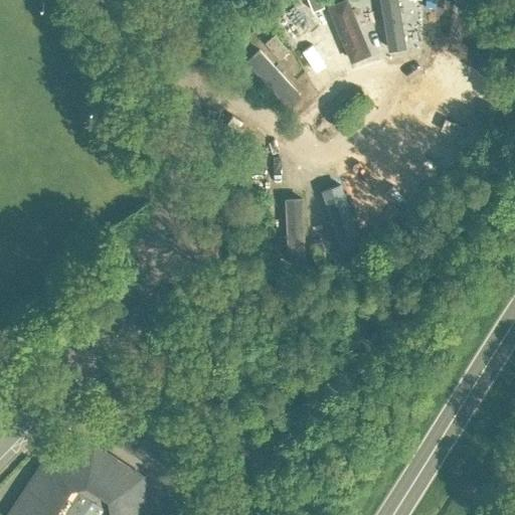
[(309,0),(306,1),(313,15),(324,10),(319,0),(309,0)]
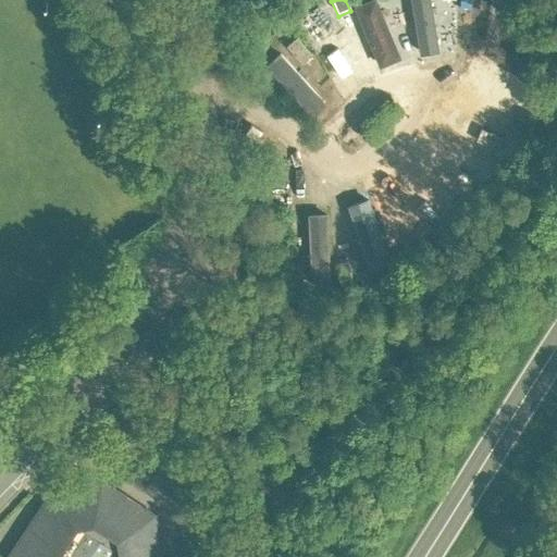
[(293,23),(282,29),(292,42),(304,36),(298,28),(297,27),(293,23)]
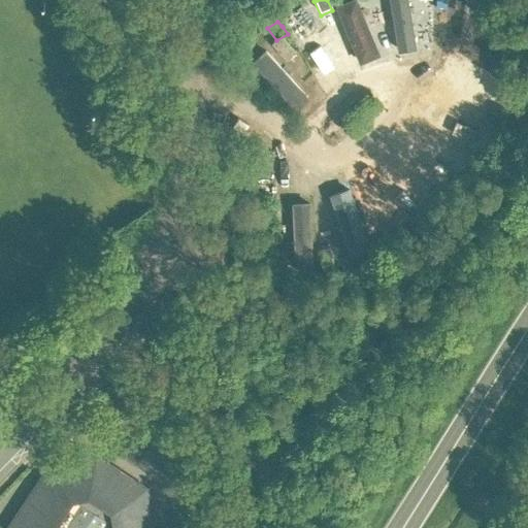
[(299,89),(269,53),(251,67),(281,104),(299,89)]
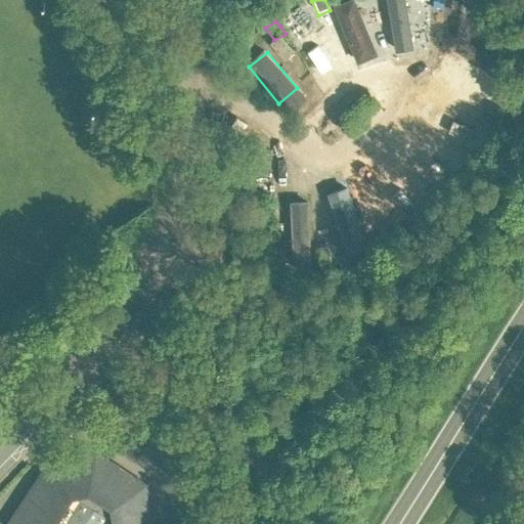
[(509,105),(520,110),(523,99),(523,91),(515,88),(509,105)]
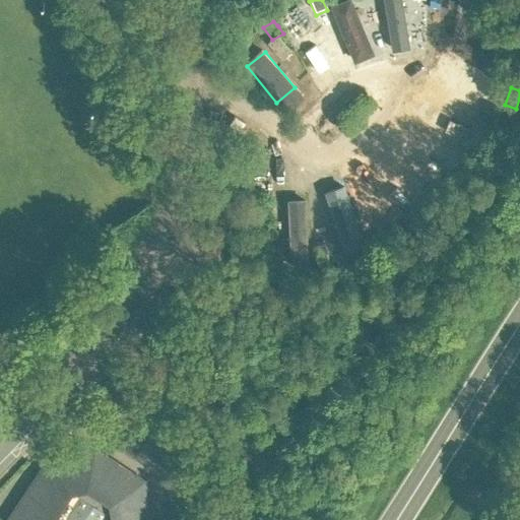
[(460,124),(451,131),(464,145),(473,137),(460,124)]
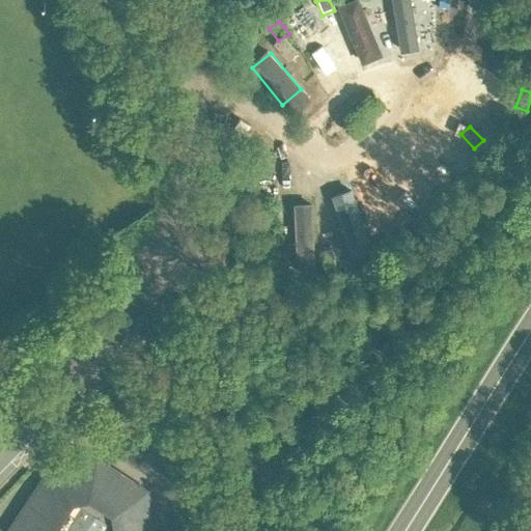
[(434,135),(427,142),(443,155),(449,147),(434,135)]
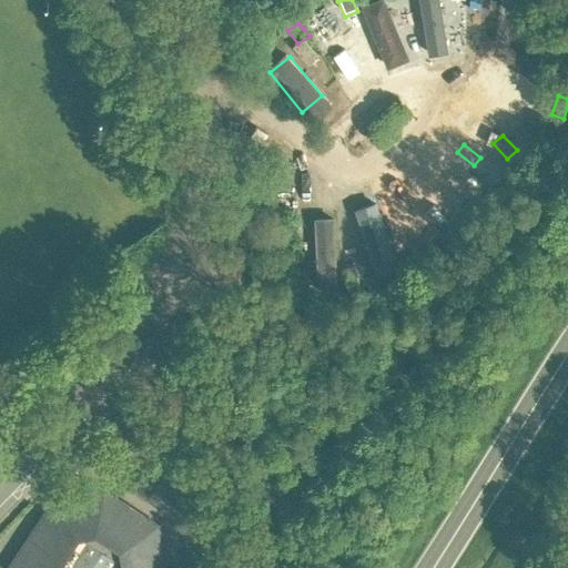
[(432,155),(413,173),(455,220),(474,202),(474,201),(432,155)]
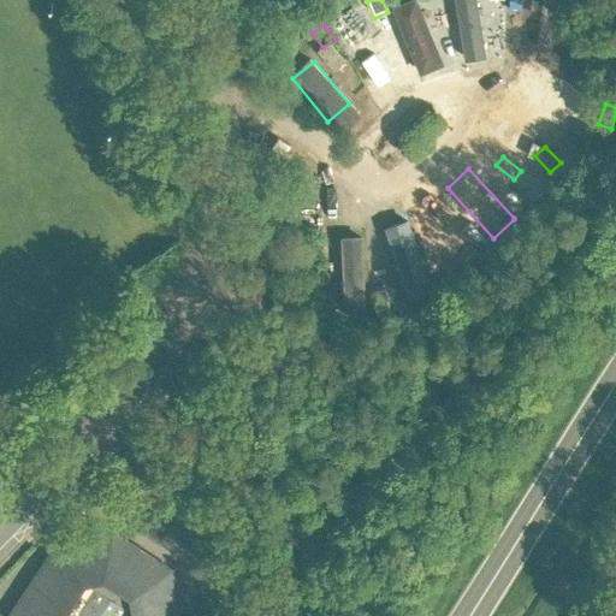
[(496,178),(486,188),(502,205),(513,195),(496,178)]
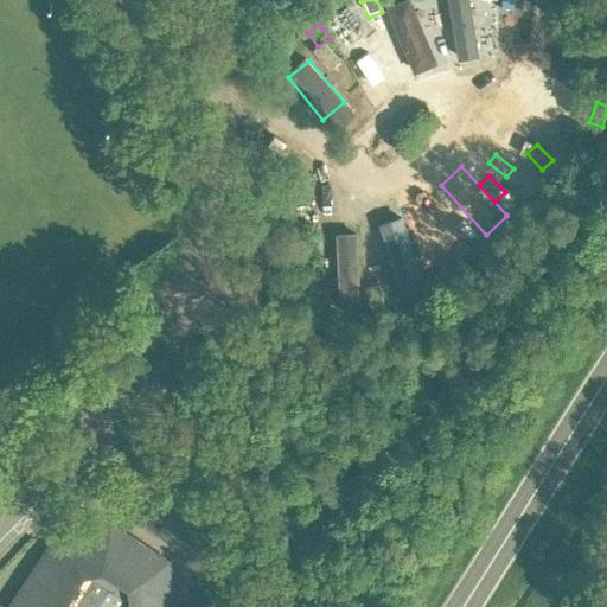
[(391,221),(374,227),(384,269),(403,264),(391,221)]
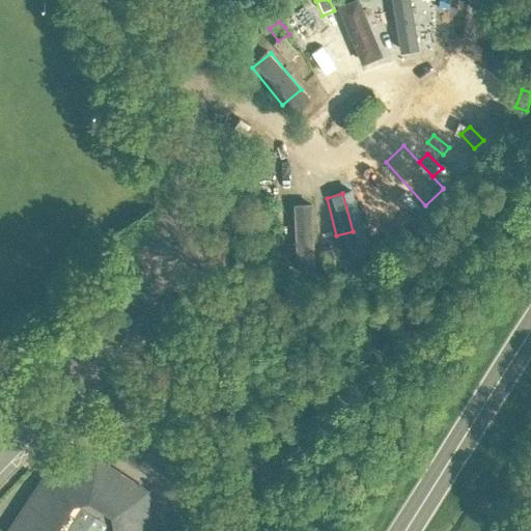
[(412,200),(400,203),(406,219),(417,215),(412,200)]
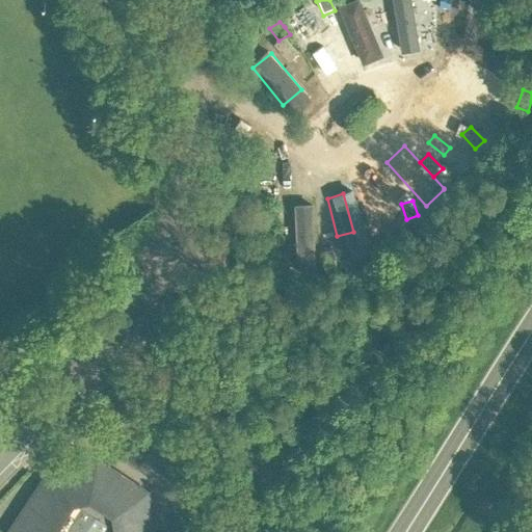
[(318,270),(315,206),(293,207),(297,271),(318,270)]
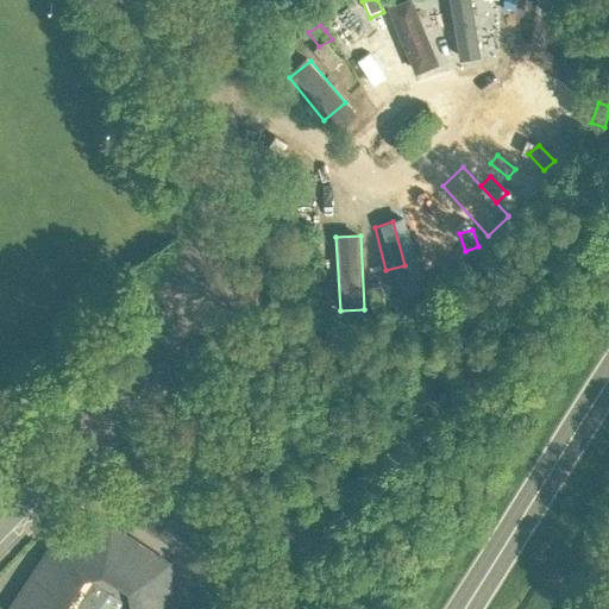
[(421,253),(408,257),(414,275),(428,270),(421,253)]
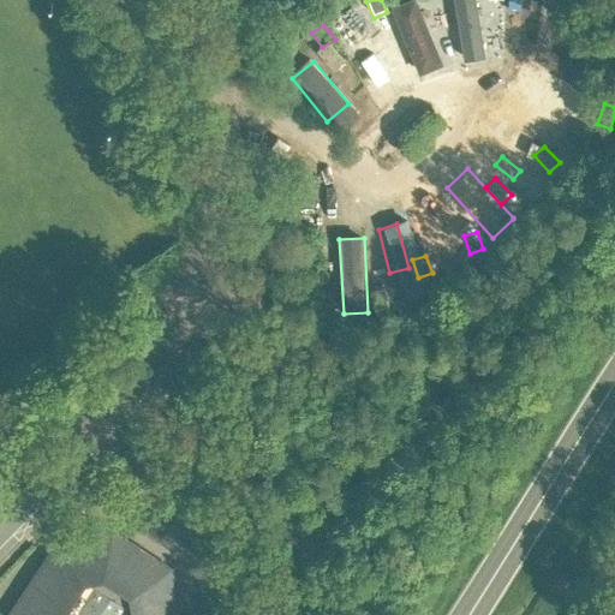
[(388,291),(374,291),(375,309),(389,309),(388,291)]
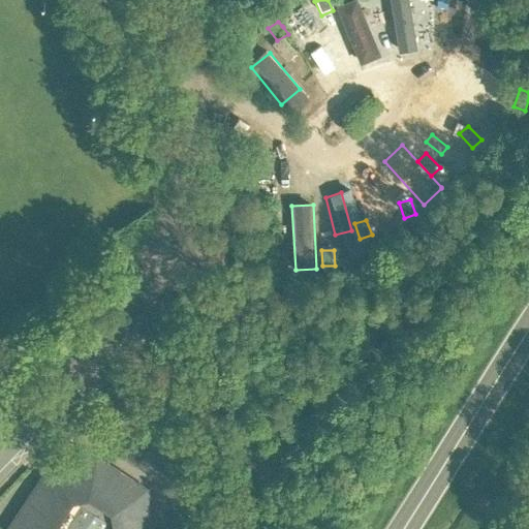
[(286,262),(274,263),(274,276),(275,278),(287,278),(287,275),(286,262)]
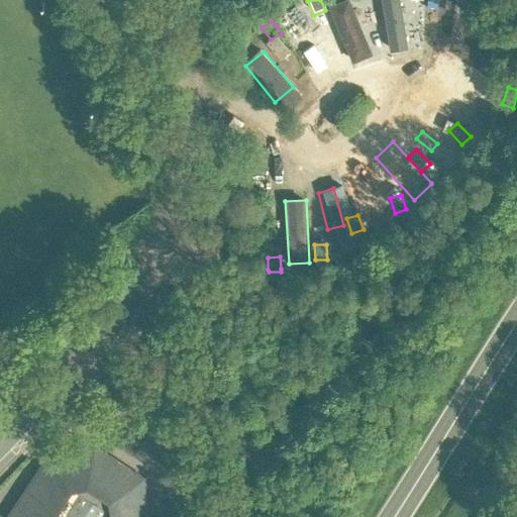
[(145,516),(147,510),(146,500),(142,490),(137,480),(130,472),(122,464),(115,460),(111,457),(104,454),(93,450),(83,449),(72,450),(70,451),(62,454),(52,459),(43,467),(38,473),(36,475),(35,477),(8,516),(145,516)]
